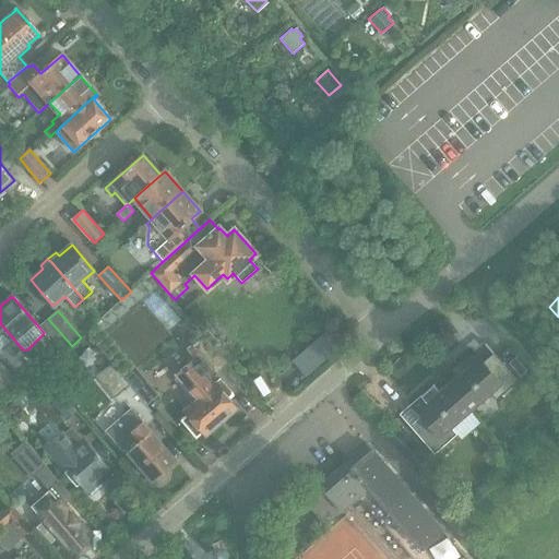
[(48,319),(39,328),(44,333),(62,355),(72,346),(48,319)]
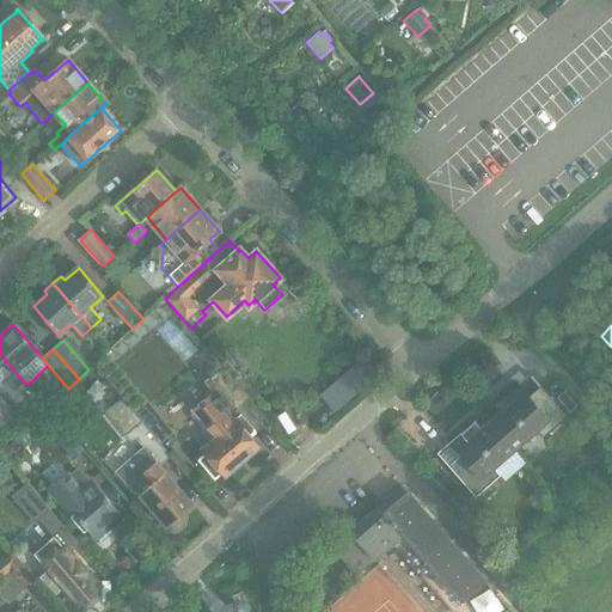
[(23,380),(16,372),(0,354),(0,385),(6,380),(13,389),(23,380)]
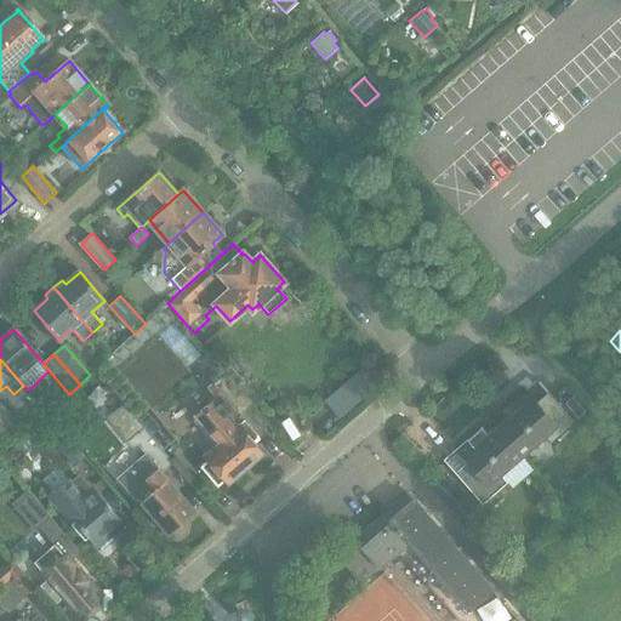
[(365,363),(347,380),(363,398),(382,381),(365,363)]
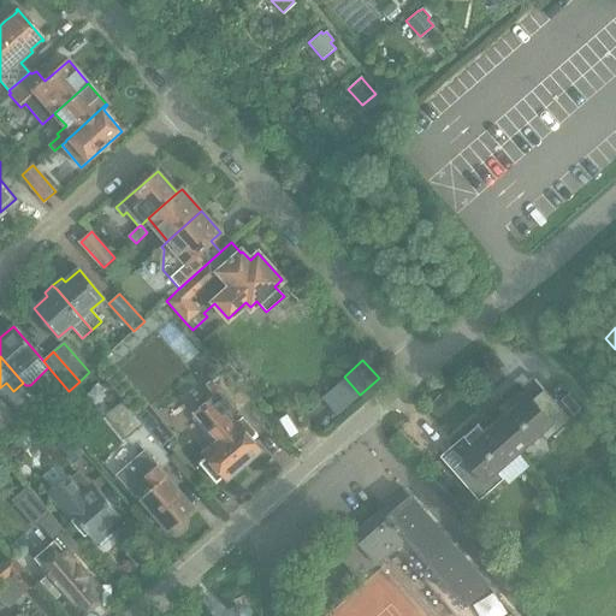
[(195,416),(191,420),(211,442),(214,439),(217,442),(202,454),(205,457),(199,463),(215,483),(221,477),(226,481),(261,452),(249,439),(254,436),(254,433),(254,431),(243,419),(237,424),(235,426),(217,404),(219,401),(231,415),(248,401),(243,396),(224,373),(208,388),(214,395),(194,413),(197,415),(195,416)]
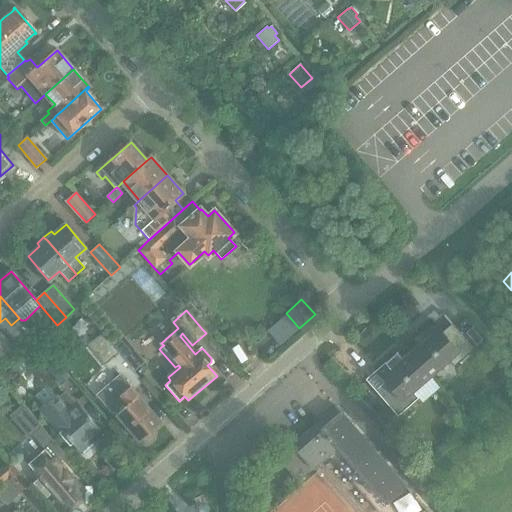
[(281,344),(299,328),(286,313),(268,330),(281,344)]
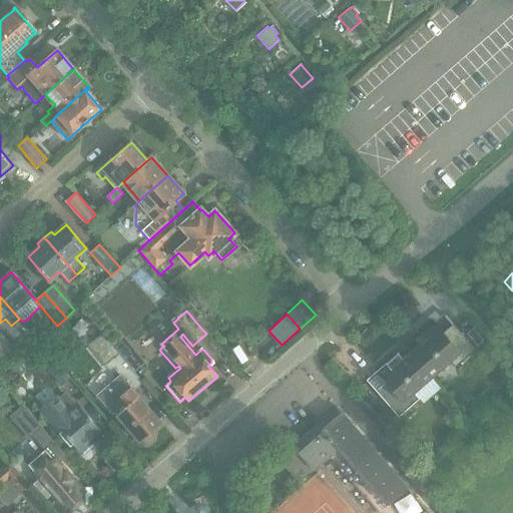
[(418,345),(409,352),(431,377),(449,362),(454,368),(474,350),(457,330),(453,324),(444,332),(434,322),(434,323),(432,324),(425,330),(414,340),(418,345)]
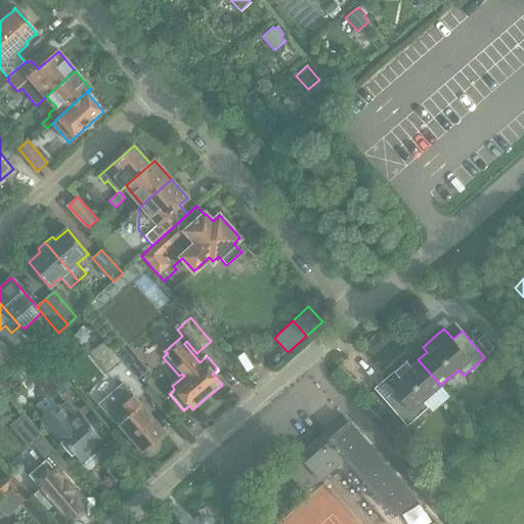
[(486,352),(494,346),(484,336),(477,342),(486,352)]
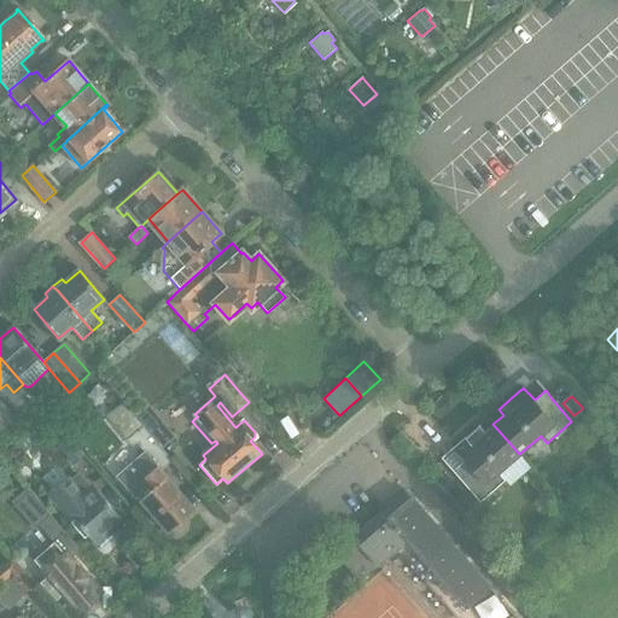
[(0,424),(13,439),(24,430),(0,401),(0,424)]
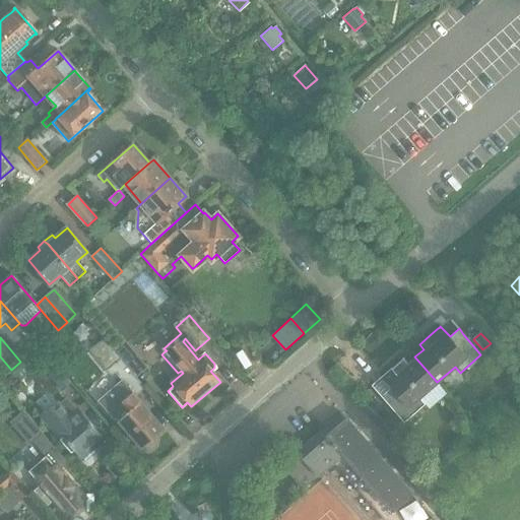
[(104,339),(89,351),(111,376),(114,373),(122,382),(119,385),(100,401),(103,404),(102,406),(114,420),(115,419),(118,421),(120,425),(118,427),(126,436),(128,434),(141,449),(164,431),(140,402),(135,397),(145,388),(104,339)]
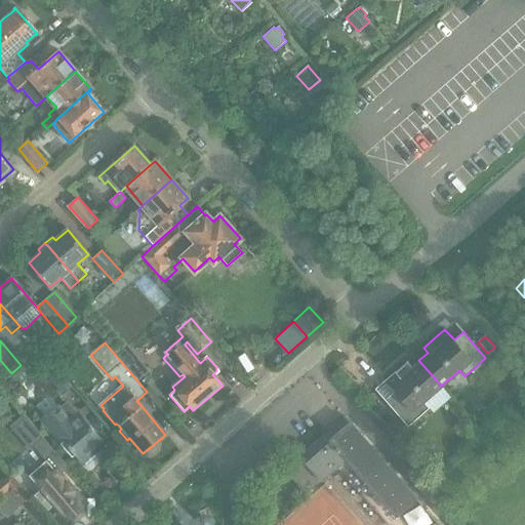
[(72,387),(66,379),(46,357),(37,364),(63,395),(72,387)]
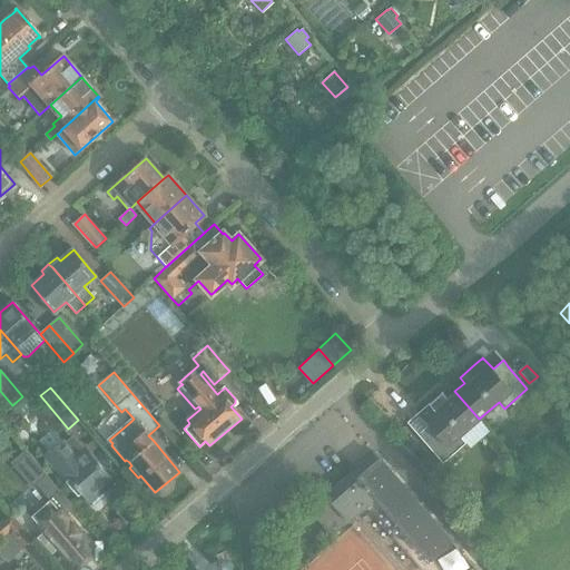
[(12,405),(0,391),(0,412),(2,414),(12,405)]
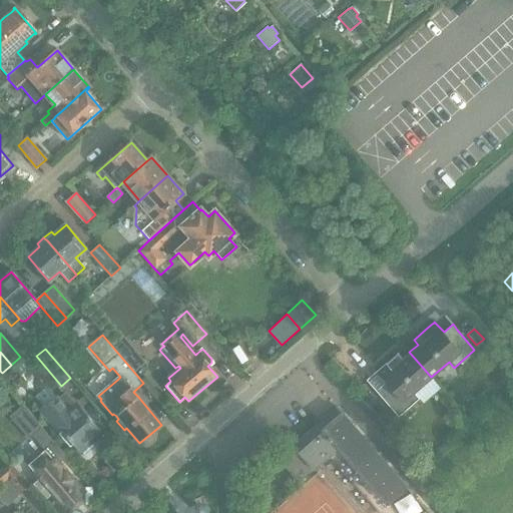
[(396,355),(376,372),(387,384),(377,393),(398,416),(417,399),(412,394),(431,377),(409,352),(401,360),(396,355)]
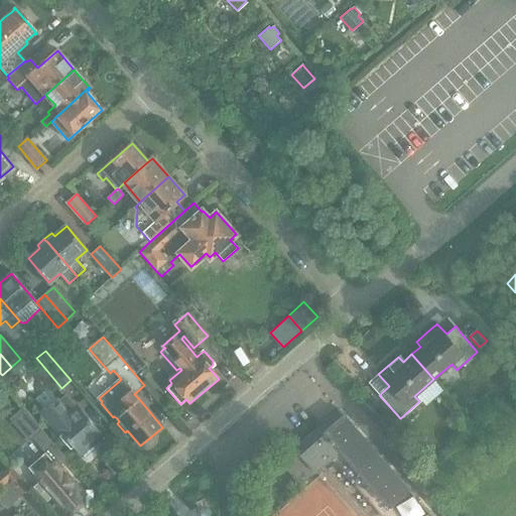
[(139,358),(129,367),(135,373),(145,365),(139,358)]
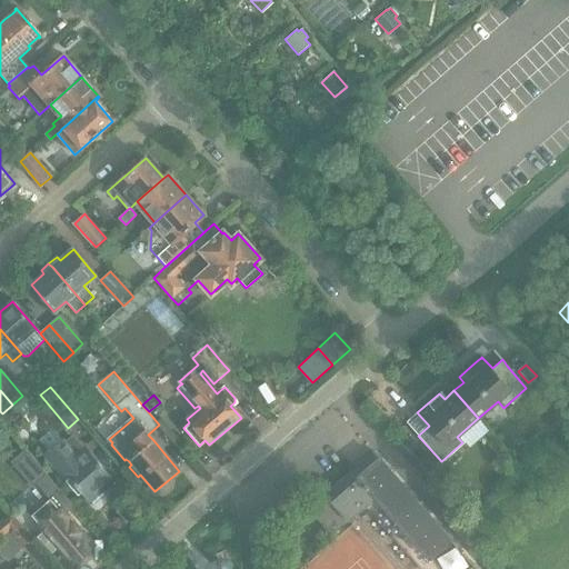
[(400,442),(409,452),(417,447),(408,436),(400,442)]
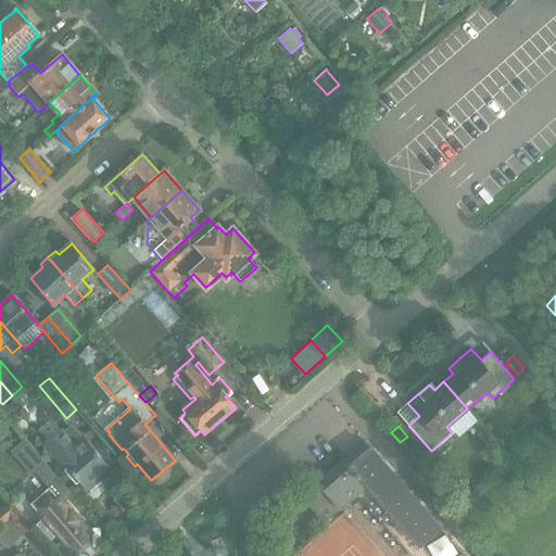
[(62,433),(45,449),(61,466),(63,464),(88,492),(88,491),(90,494),(112,476),(110,472),(110,471),(80,438),(72,445),(62,433)]
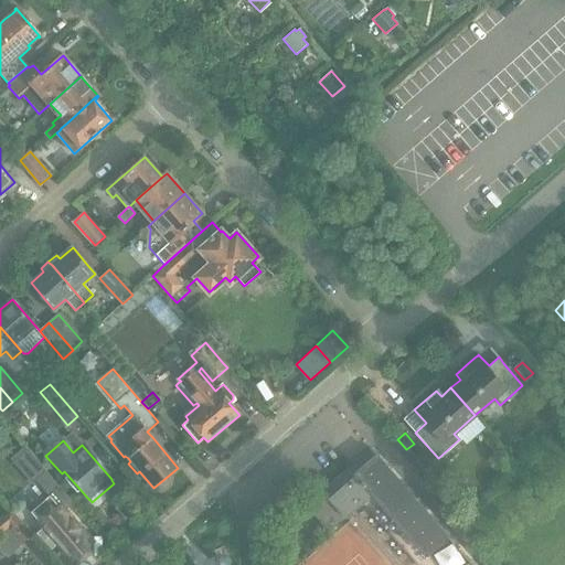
[(13,456),(8,460),(29,484),(34,480),(49,497),(31,512),(33,515),(32,516),(72,561),(87,546),(92,543),(87,539),(62,510),(71,501),(65,494),(49,476),(23,447),(13,456)]
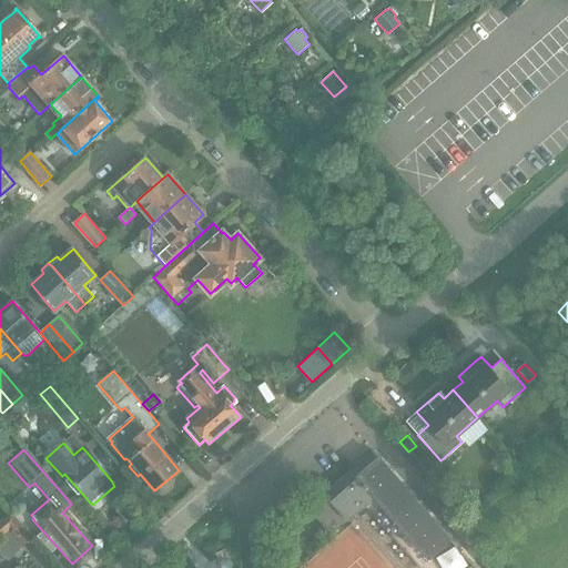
[(306,508),(304,509),(327,537),(346,521),(350,519),(364,506),(417,567),(475,567),(472,564),(449,538),(373,450),(358,464),(365,472),(358,477),(352,468),(306,508)]
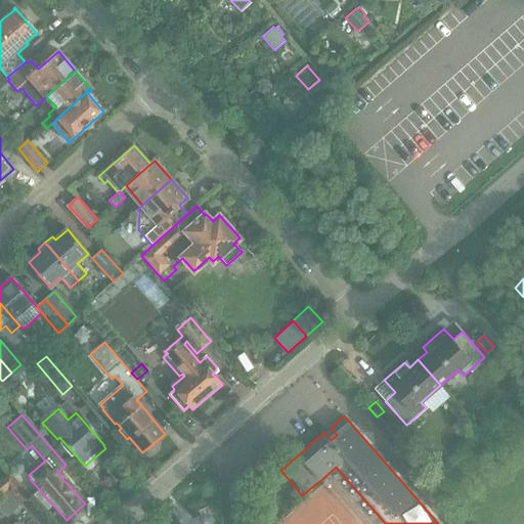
[(389,418),(382,424),(391,435),(398,429),(389,418)]
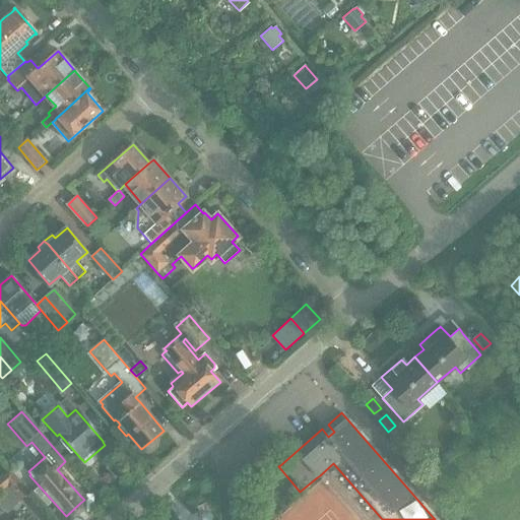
[(400,442),(407,436),(398,426),(392,432),(400,442)]
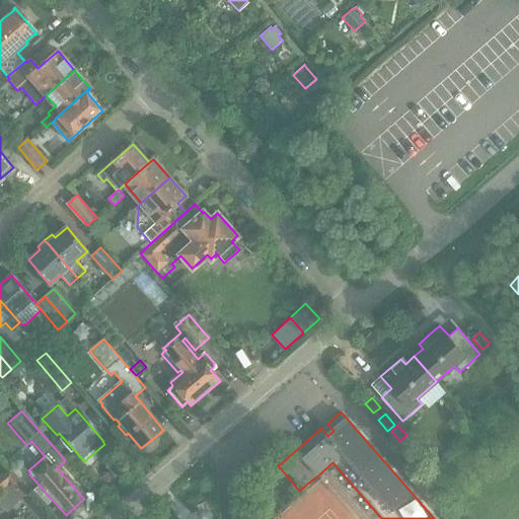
[(0,488),(2,491),(16,477),(9,469),(0,477),(0,488)]
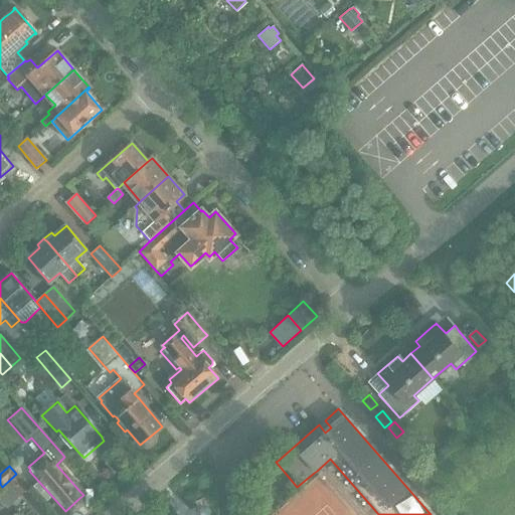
[(21,496),(29,489),(17,474),(8,482),(21,496)]
